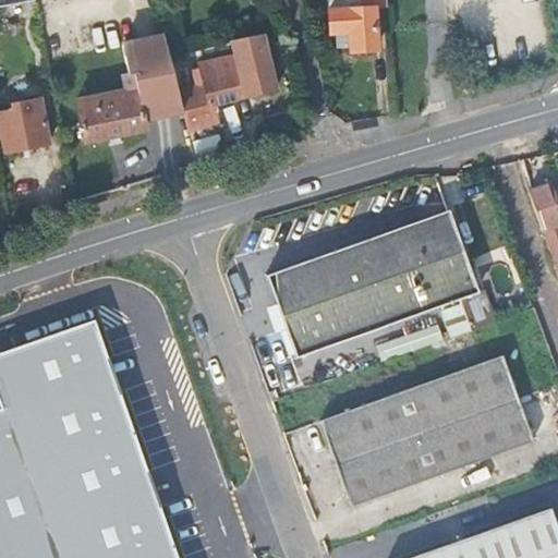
[(372,10),(386,9),(385,0),(355,0),(356,11),(326,12),(326,35),(331,34),(349,34),(349,48),(350,52),(374,52),(372,10)]
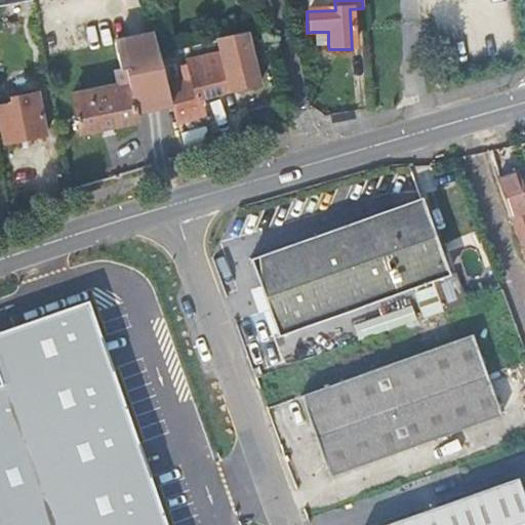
[(314,46),(328,45),(328,32),(312,32),(314,46)]
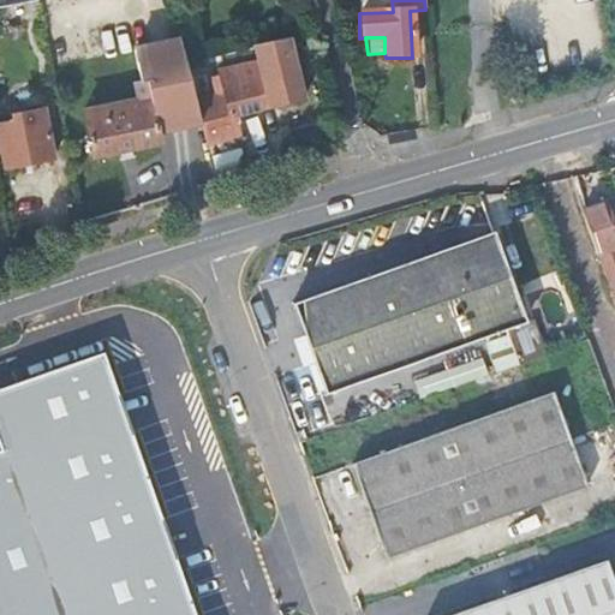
[(272,108),(267,91),(264,83),(285,77),(279,55),(219,67),(228,97),(198,106),(206,132),(209,148),(243,138),(237,118),(272,108)]
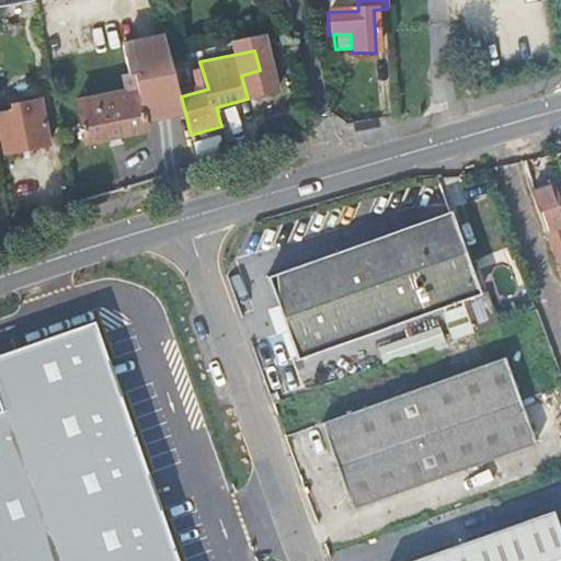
[(262,78),(260,70),(241,76),(243,83),(262,78)]
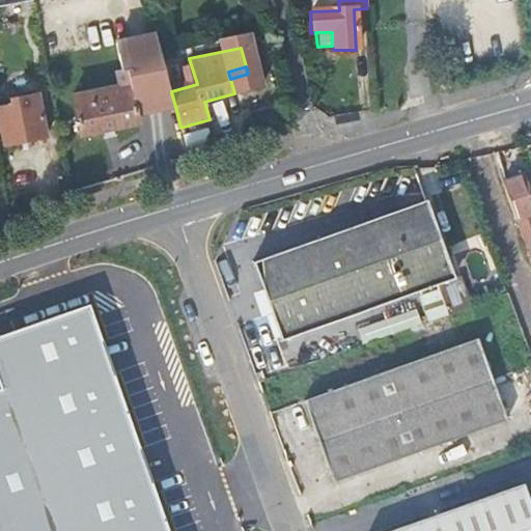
[(45,131),(35,84),(9,89),(10,95),(0,96),(0,115),(4,139),(45,131)]
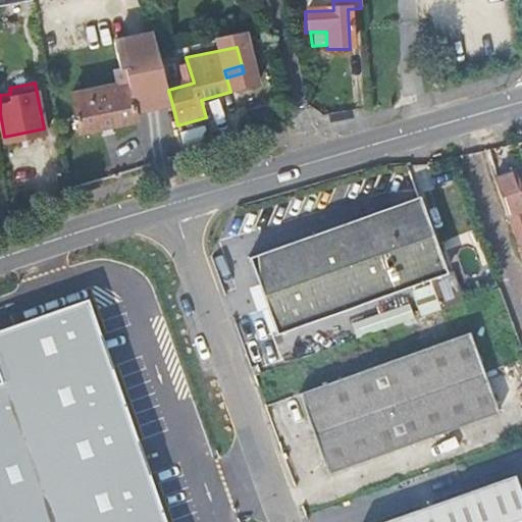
[(72,95),(81,132),(136,120),(131,95),(113,98),(111,87),(72,95)]
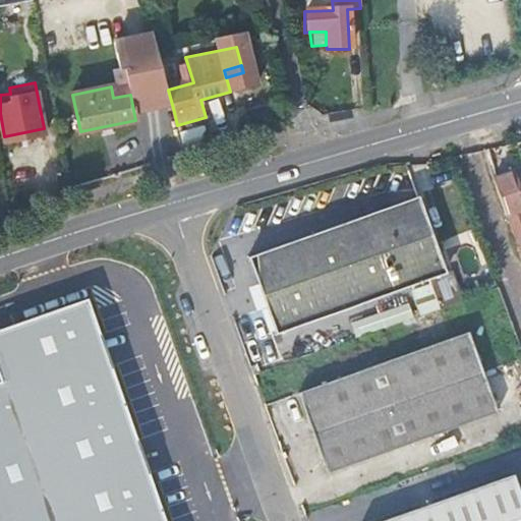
[(520,195),(512,173),(493,180),(505,216),(508,215),(519,248),(517,249),(520,261),(520,195)]
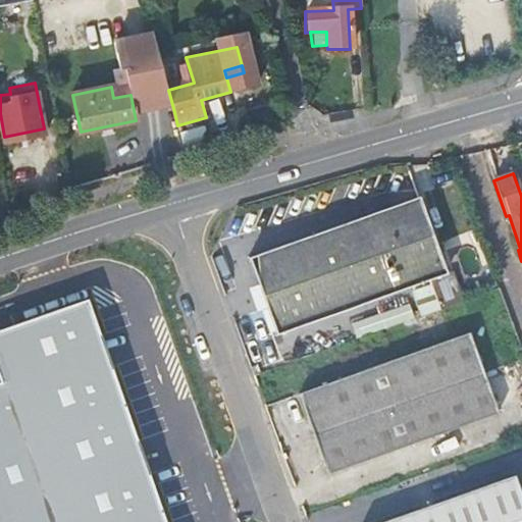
[(448,269),(419,192),(251,254),(279,331),(448,269)]
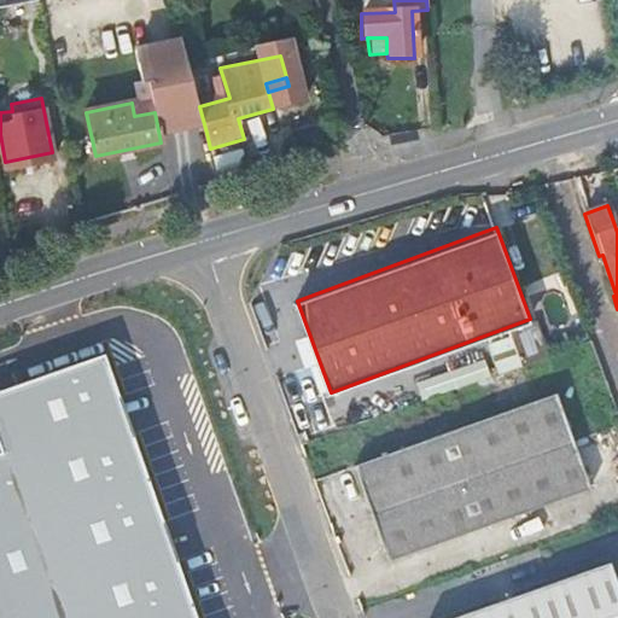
[(493,338),(503,369),(525,362),(552,353),(540,321),(513,331),(493,338)]
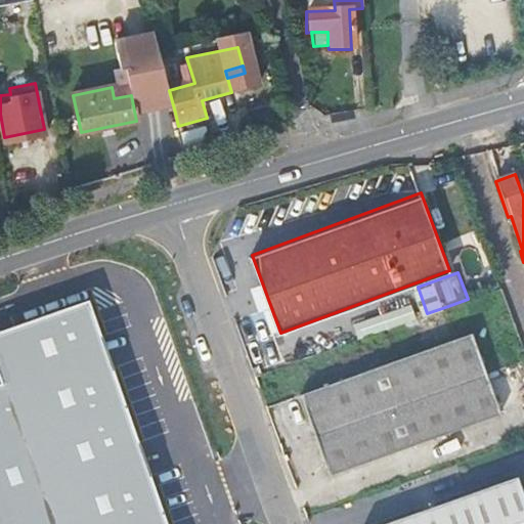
[(168,523),(84,294),(0,323),(0,523),(168,523)]
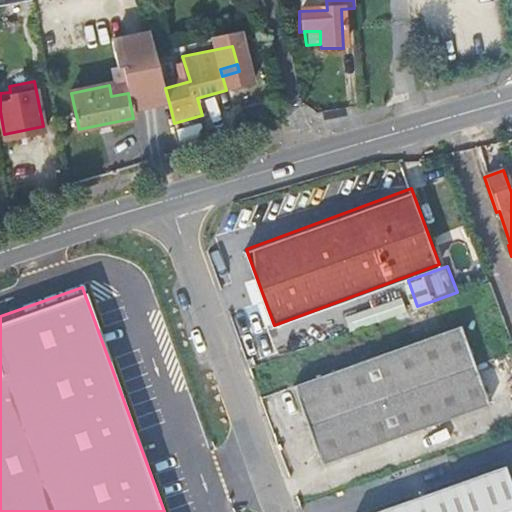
[(410,309),(403,289),(374,299),(381,319),(410,309)]
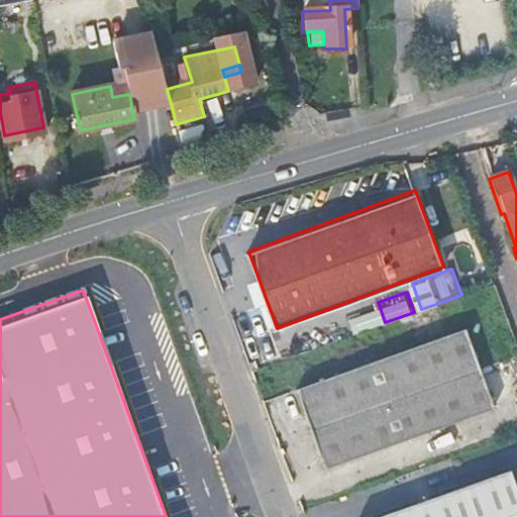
[(421,309),(431,337),(476,322),(466,293),(461,295),(439,303),(421,309)]
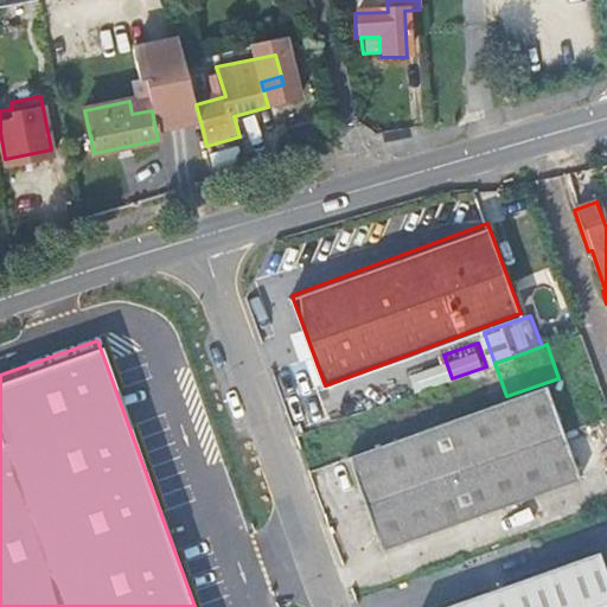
[(570,448),(547,383),(349,457),(383,549),(580,475),(570,448)]
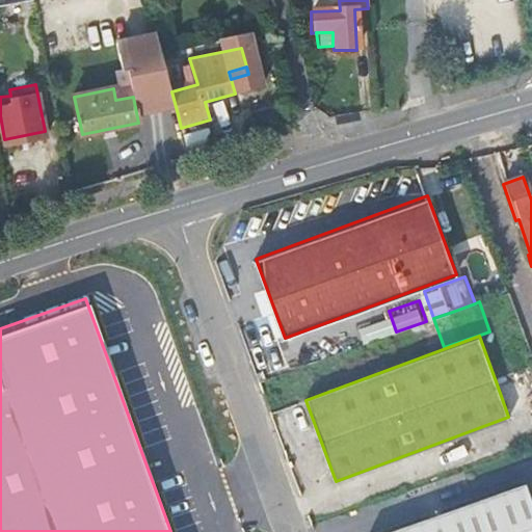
[(531,380),(500,393),(508,417),(531,408),(531,380)]
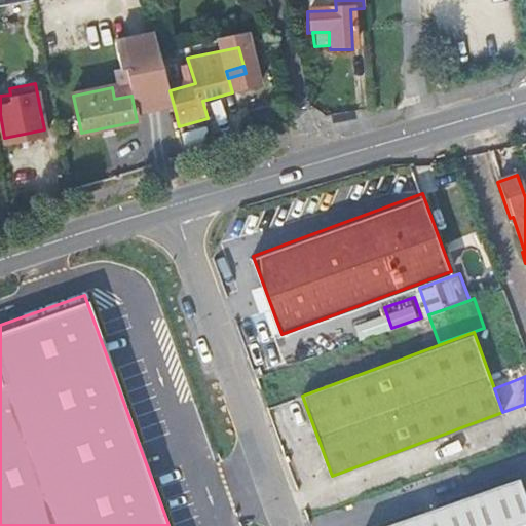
[(525,525),(525,486),(523,477),(388,525),(525,525)]
